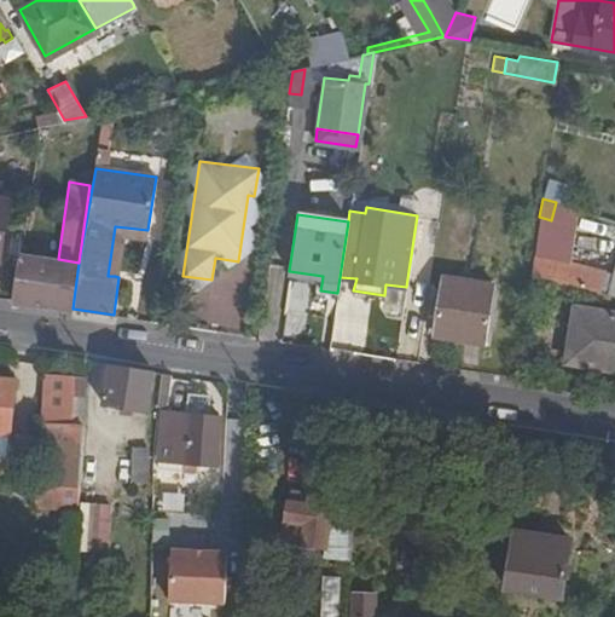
[(108,276),(115,276),(122,234),(146,237),(148,230),(115,226),(108,276)]
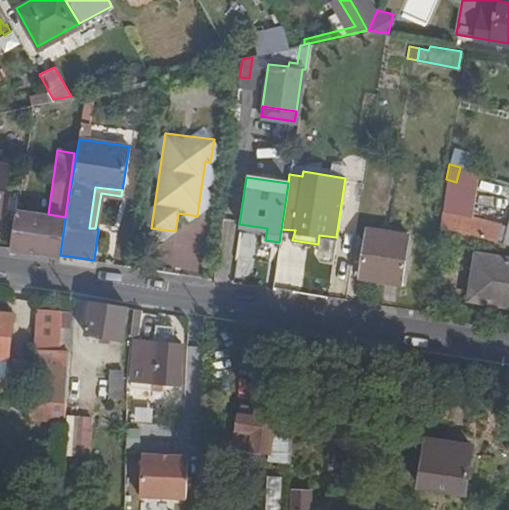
[(442,208),(439,225),(493,240),(497,223),(442,208)]
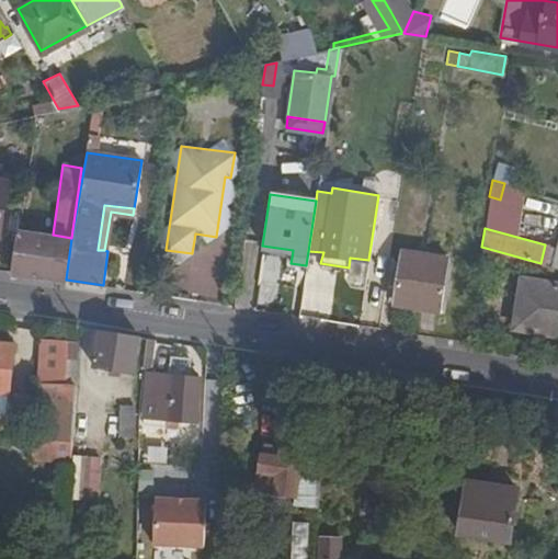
[(66,280),(71,238),(53,235),(16,229),(10,271),(66,280)]
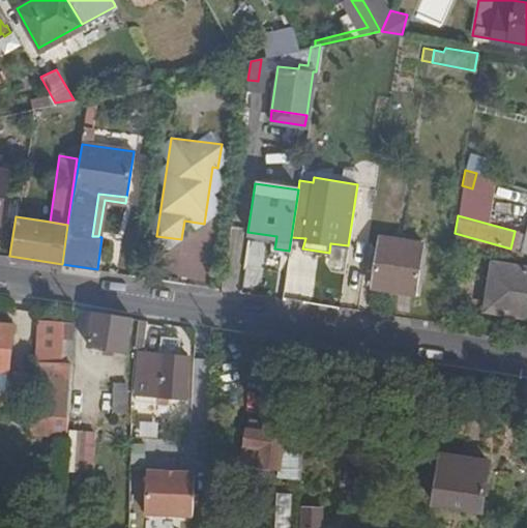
[(276,236),(247,232),(246,239),(275,243),(276,236)]
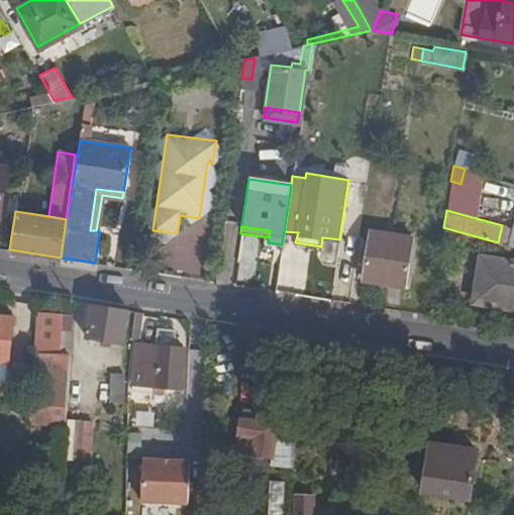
[(412,235),(371,230),(363,279),(404,285),(412,235)]
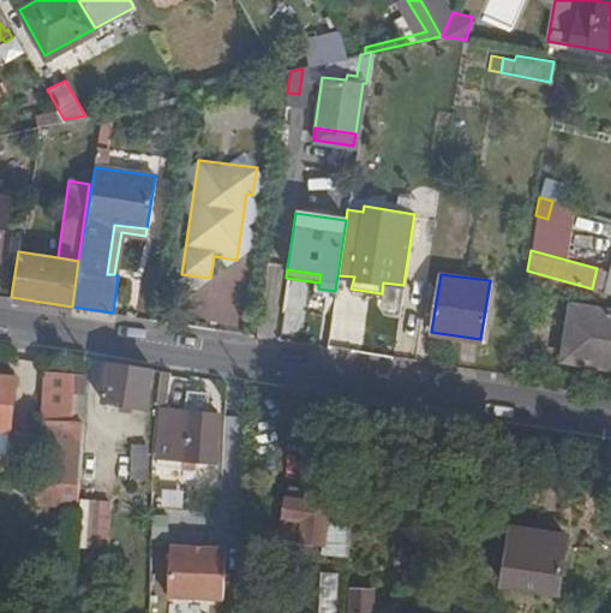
[(610,310),(570,305),(563,358),(610,365),(610,310)]
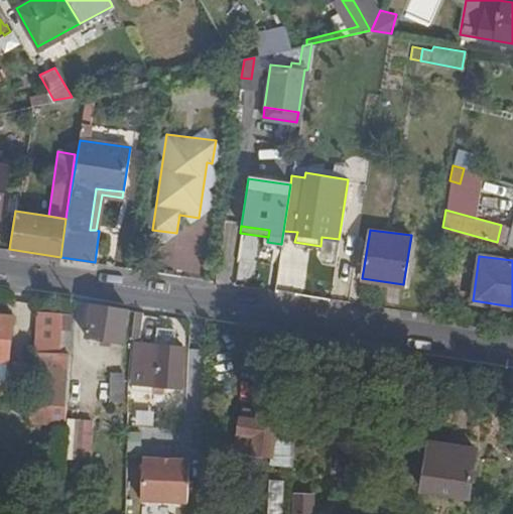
[(122,342),(127,308),(89,303),(84,336),(122,342)]
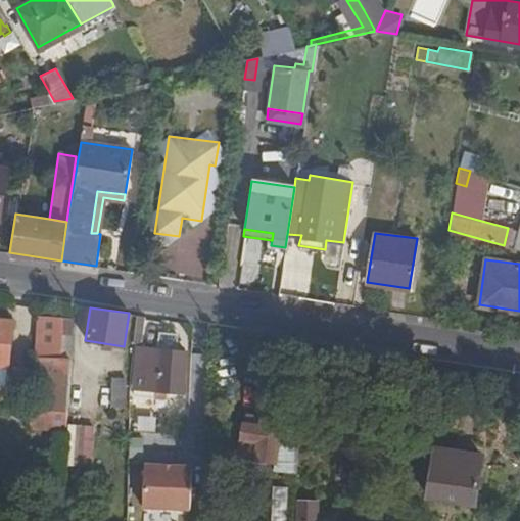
[(63,430),(72,317),(37,316),(29,428),(63,430)]
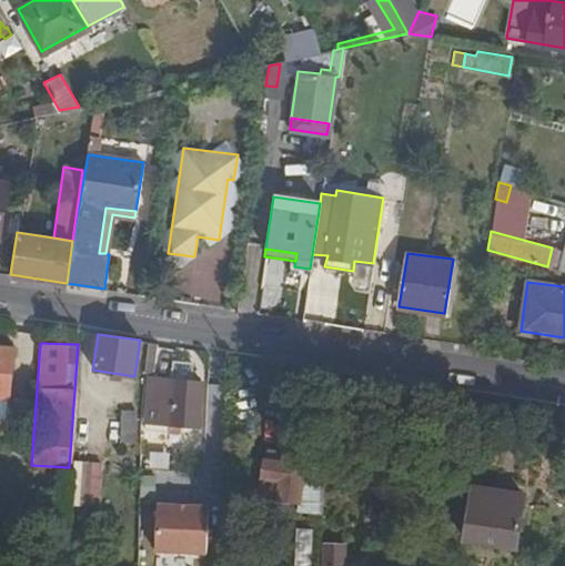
[(10,347),(0,346),(0,418),(4,420),(10,347)]
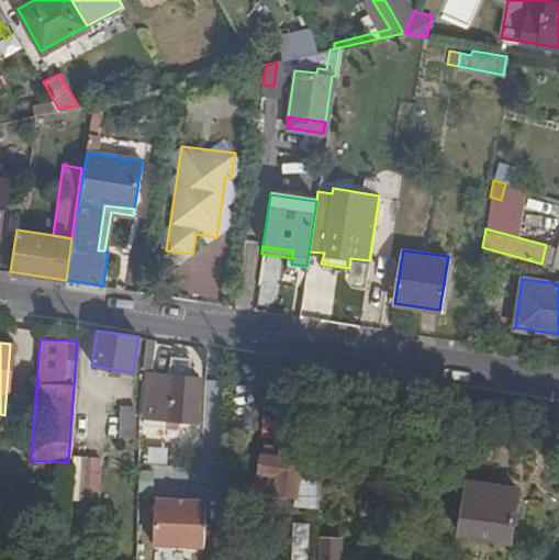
[(144,418),(168,420),(196,422),(199,378),(146,373),(144,418)]
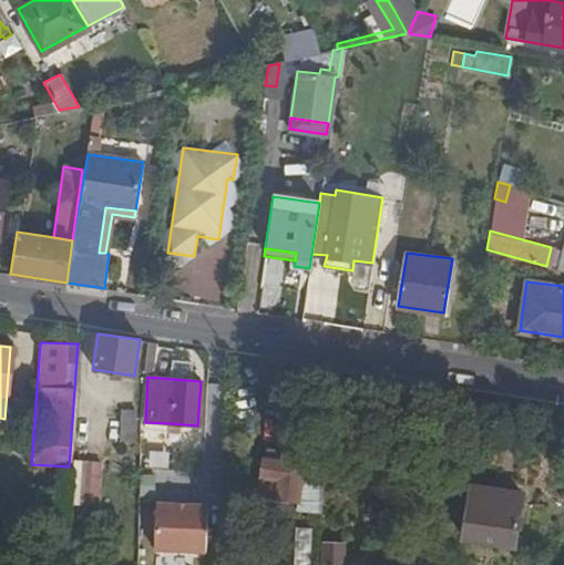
[(119,441),(133,441),(133,414),(120,414),(119,441)]
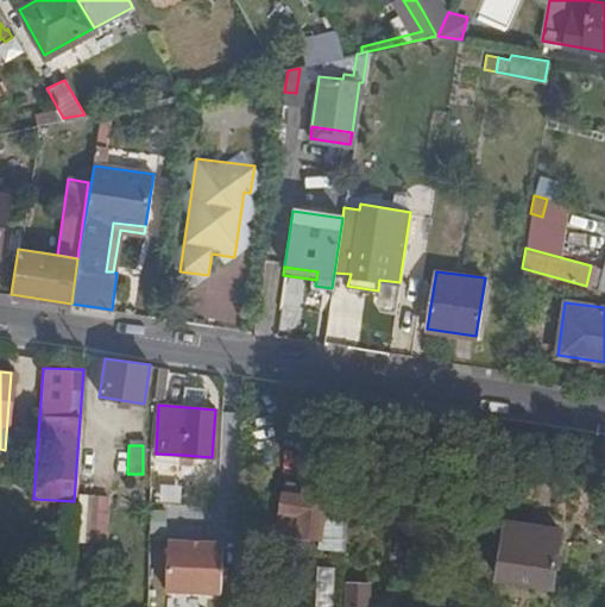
[(604,465),(591,463),(588,479),(604,480),(604,465)]
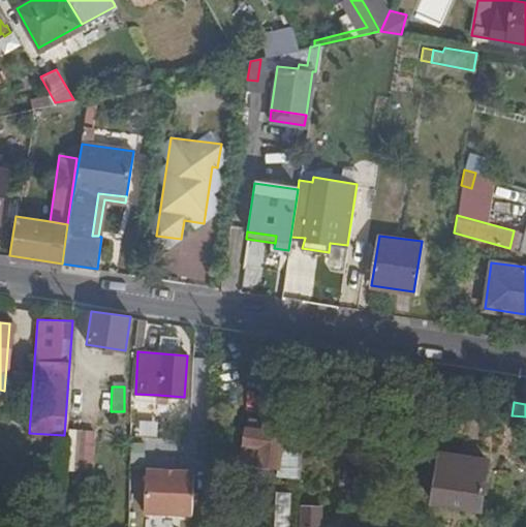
[(298,477),(300,425),(246,416),(239,460),(275,466),(274,473),(298,477)]
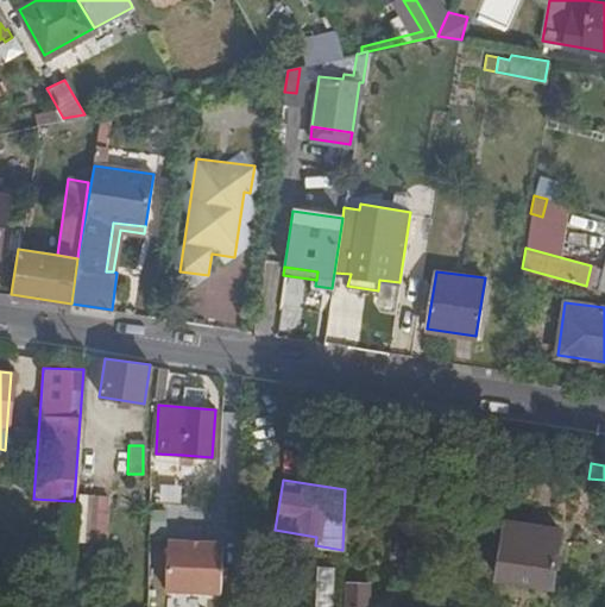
[(102,542),(106,495),(77,494),(76,540),(102,542)]
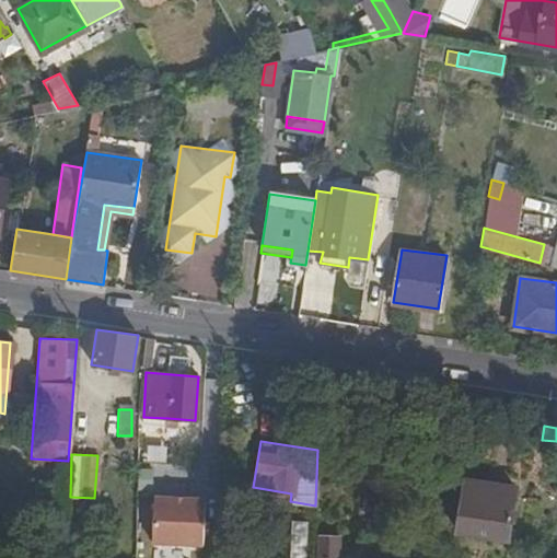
[(455,532),(507,539),(514,488),(463,479),(455,532)]
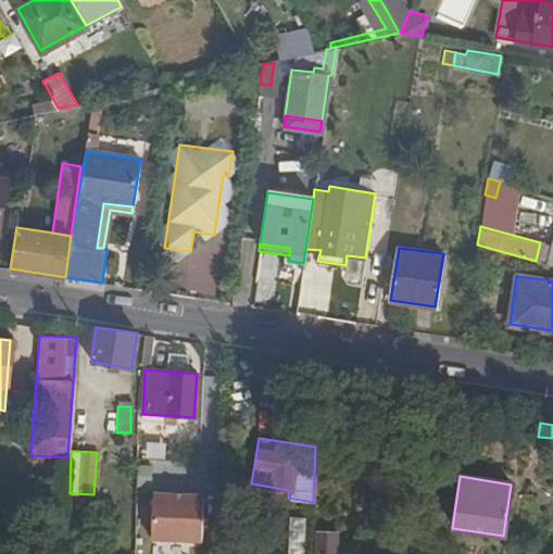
[(152,491),(151,537),(201,539),(202,493),(152,491)]
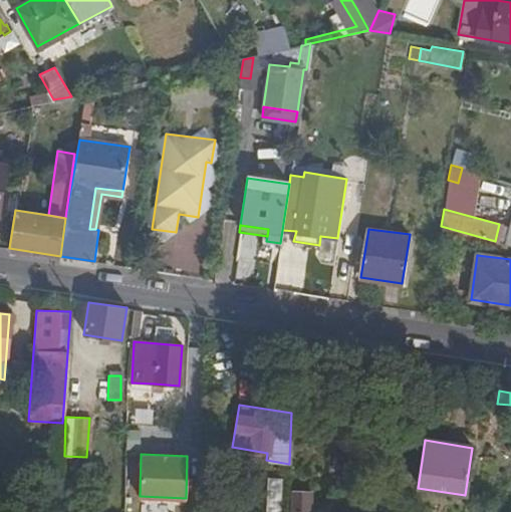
[(307,511),(308,491),(291,491),(291,511),(307,511)]
